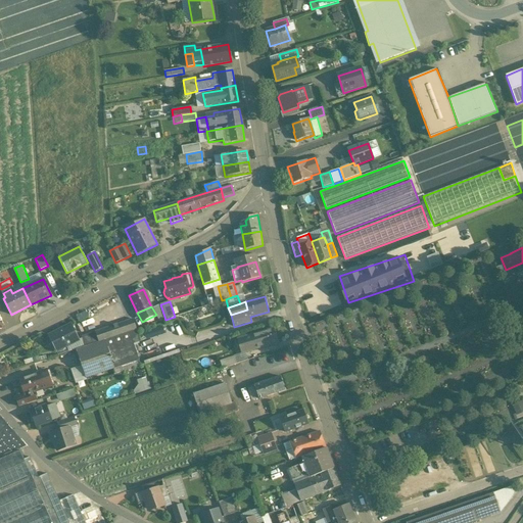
[(133,319),(107,328),(111,338),(130,332),(133,331),(137,330),(133,319)]
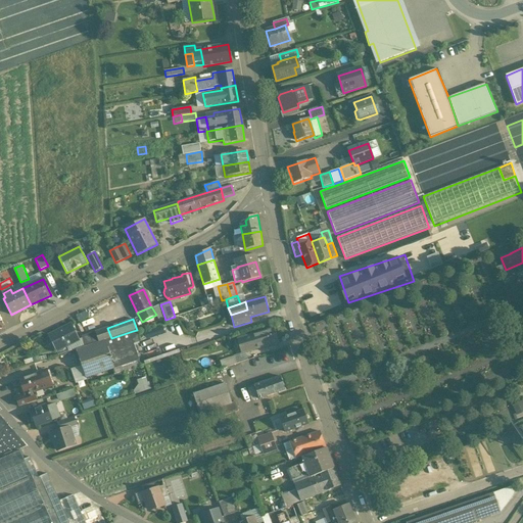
[(72,325),(48,336),(56,351),(79,340),(72,325)]
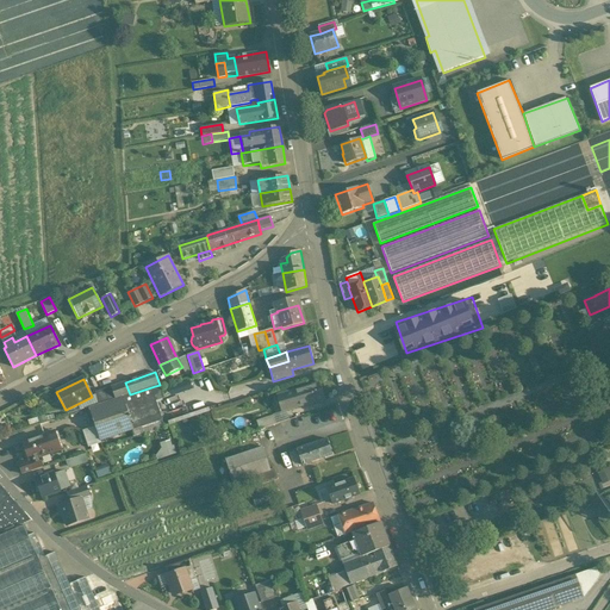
[(125,383),(111,387),(116,399),(130,394),(125,383)]
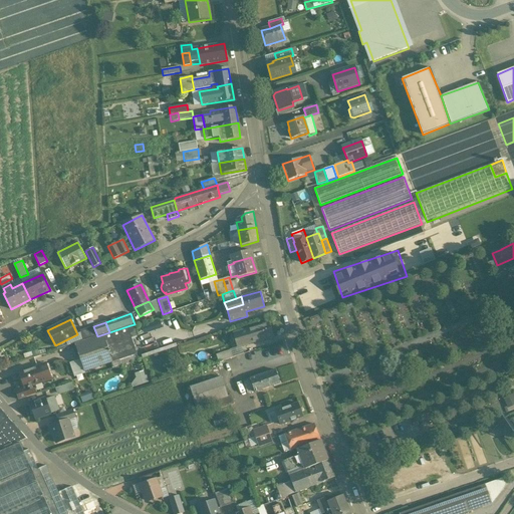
[(269,322),(248,328),(253,342),(273,336),(269,322)]
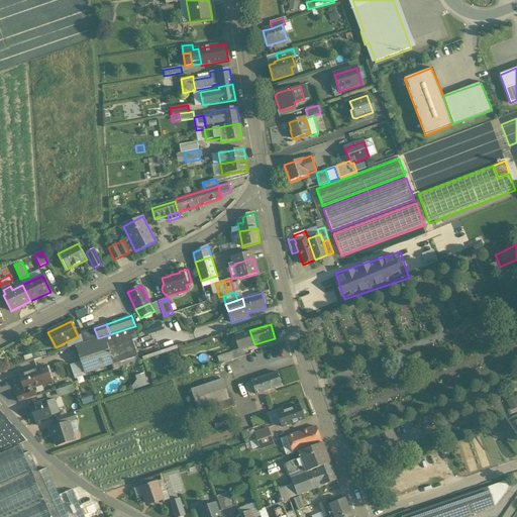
[(85,343),(75,346),(85,374),(137,355),(130,336),(128,328),(110,334),(98,338),(92,340),(85,343)]
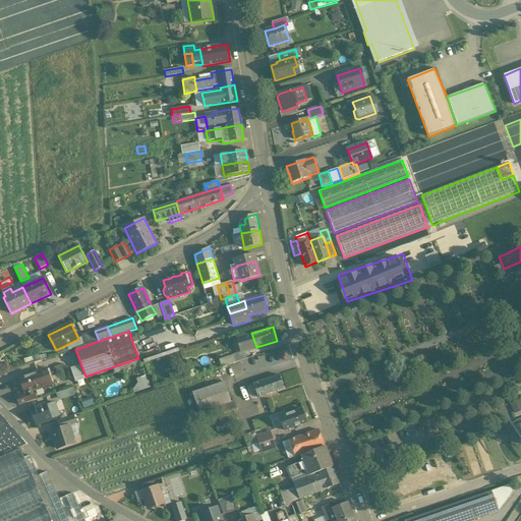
[(95,331),(90,333),(93,343),(99,341),(95,331)]
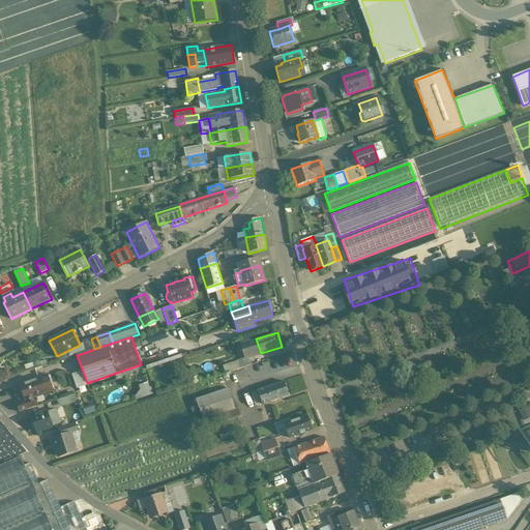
[(91,339),(83,341),(87,352),(94,349),(91,339)]
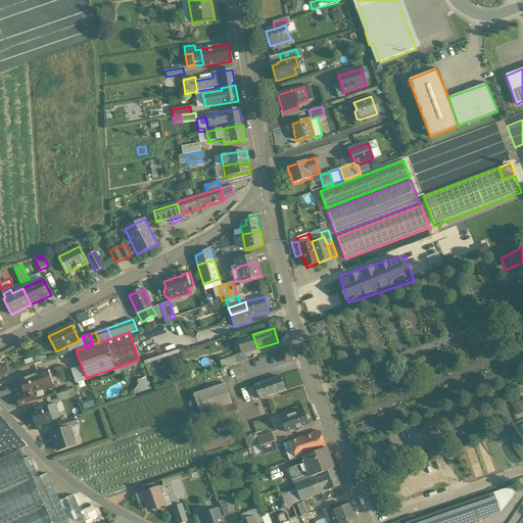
[(252,334),(238,338),(242,352),(245,352),(257,348),(252,334)]
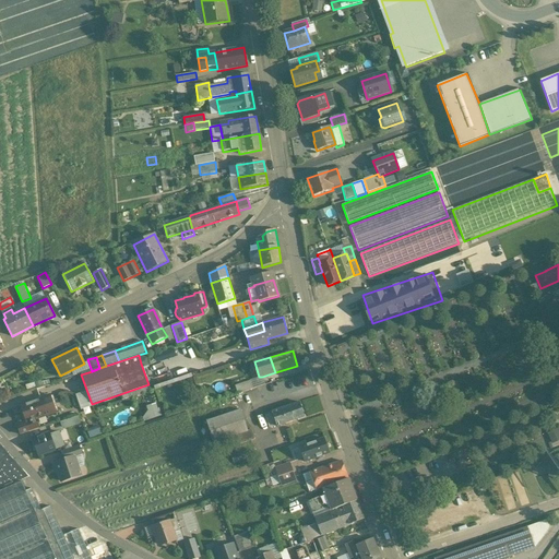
[(259,377),(250,380),(252,389),(265,385),(262,377),(259,377)]
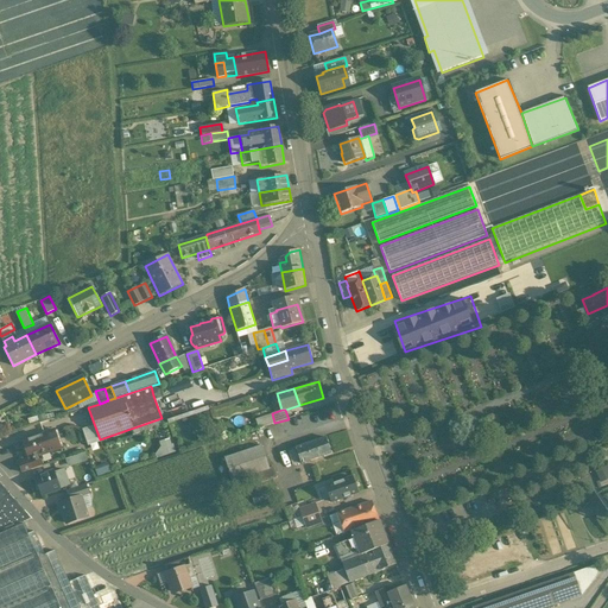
[(272,413),(255,418),(259,429),(274,423),(272,413)]
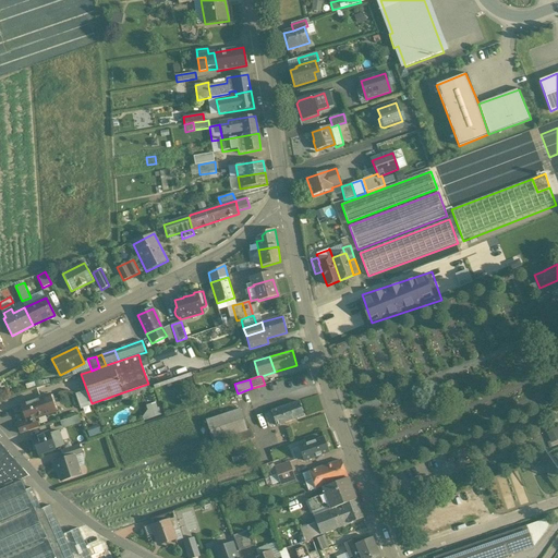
[(238,393),(234,384),(227,387),(230,396),(238,393)]
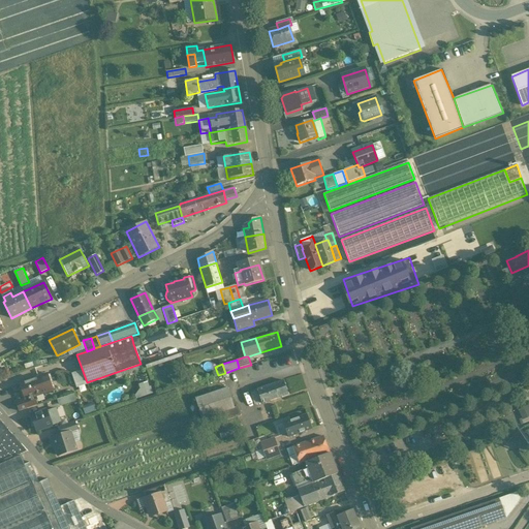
[(48,374),(20,384),(25,400),(34,397),(53,390),(48,374)]
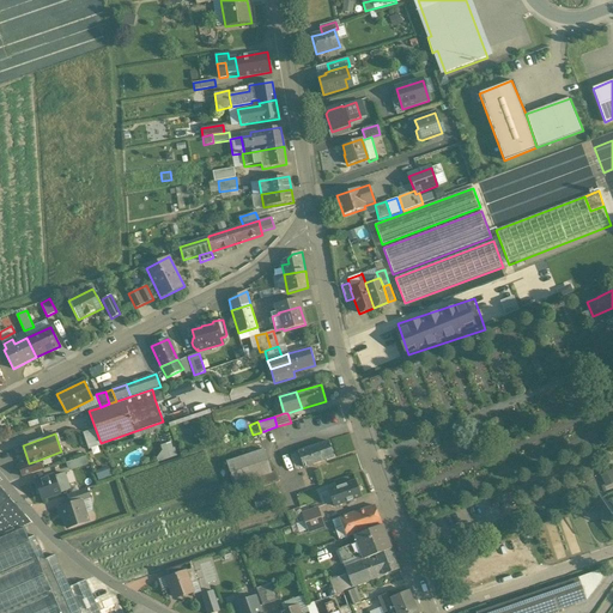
[(159,445),(162,459),(176,455),(174,442),(159,445)]
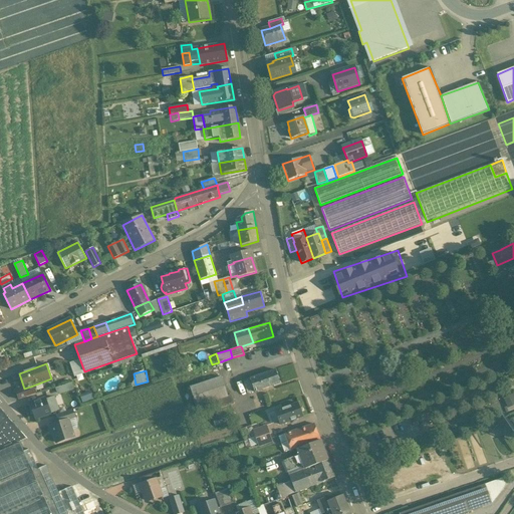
[(275,370),(250,378),(254,392),(255,393),(280,383),(275,370)]
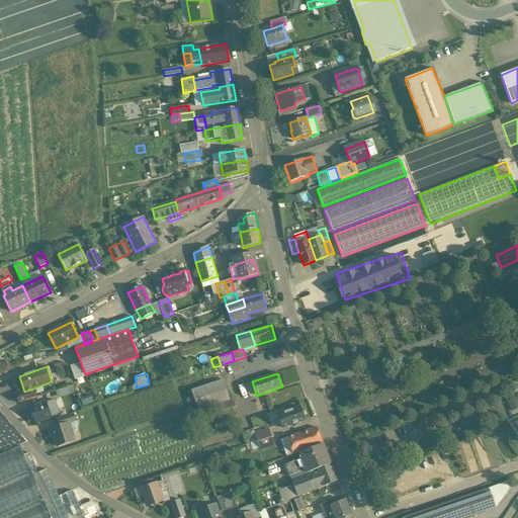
[(223,380),(191,391),(198,411),(220,404),(230,401),(230,400),(223,380)]
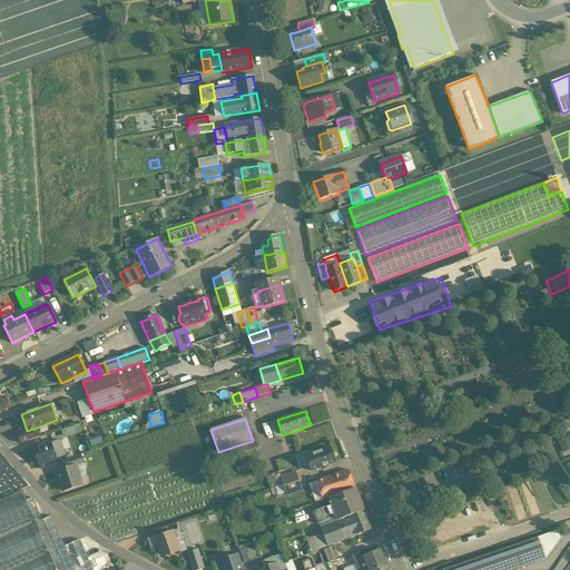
[(277,420),(271,423),(275,436),(282,434),(277,420)]
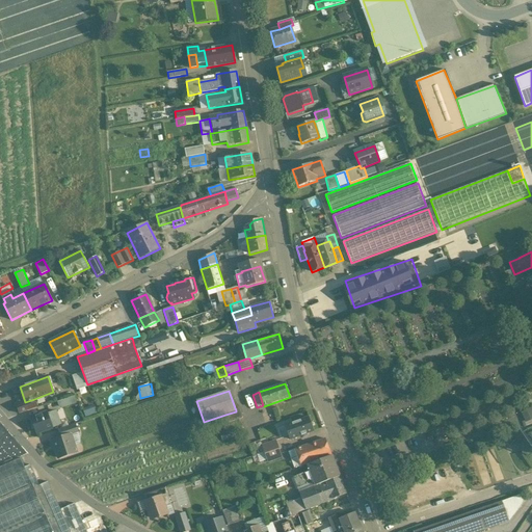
[(73,396),(62,400),(64,405),(75,402),(73,396)]
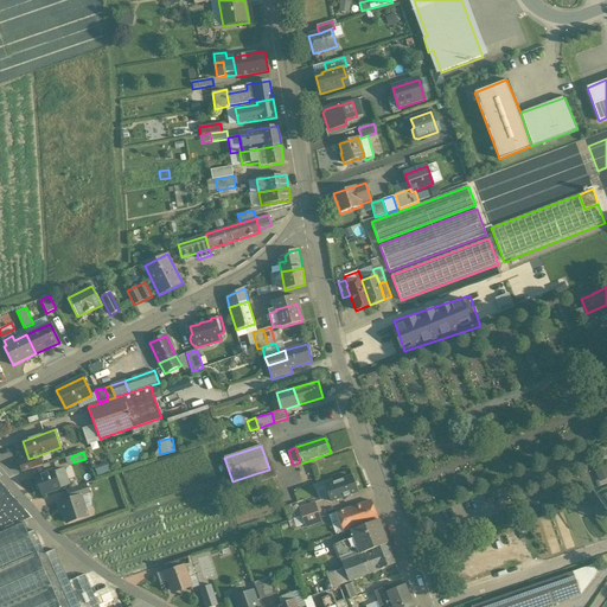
[(29,459),(19,462),(23,472),(43,465),(39,455),(29,459)]
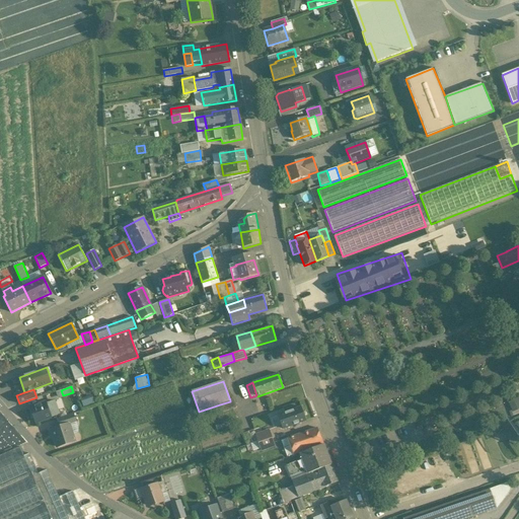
[(518,397),(510,401),(514,412),(518,409),(518,397)]
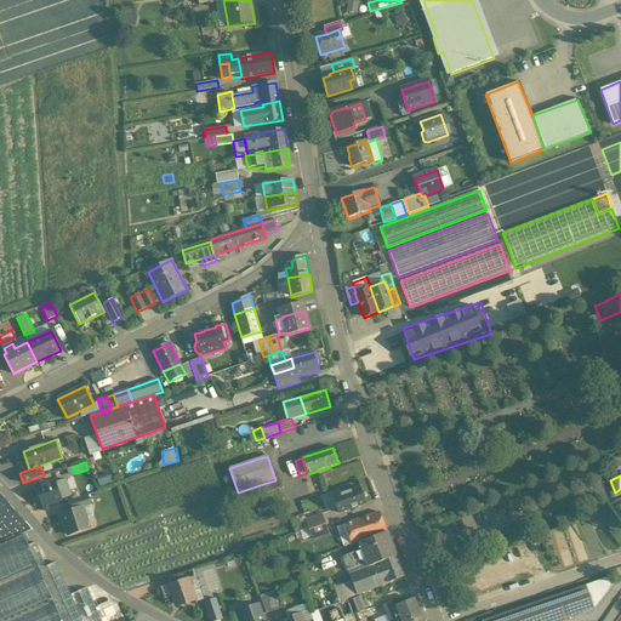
[(279,477),(275,479),(275,480),(263,484),(266,494),(283,489),(279,477)]
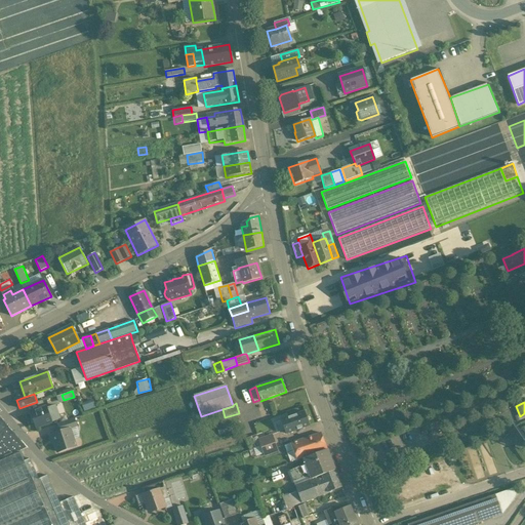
[(46,407),(31,412),(36,428),(51,422),(51,419),(59,416),(55,406),(47,409),(46,407)]
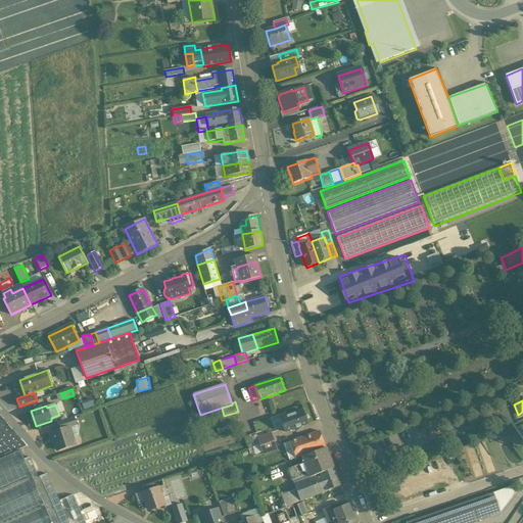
[(303,411),(281,419),(282,423),(286,432),(297,428),(298,430),(304,428),(303,426),(308,424),(303,411)]
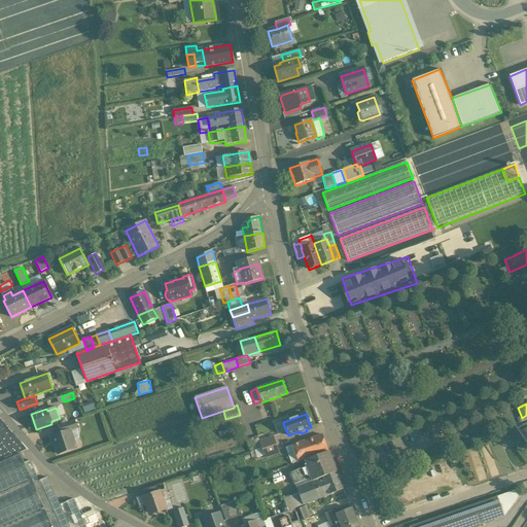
[(75,420),(58,426),(60,433),(70,430),(70,431),(78,428),(75,420)]
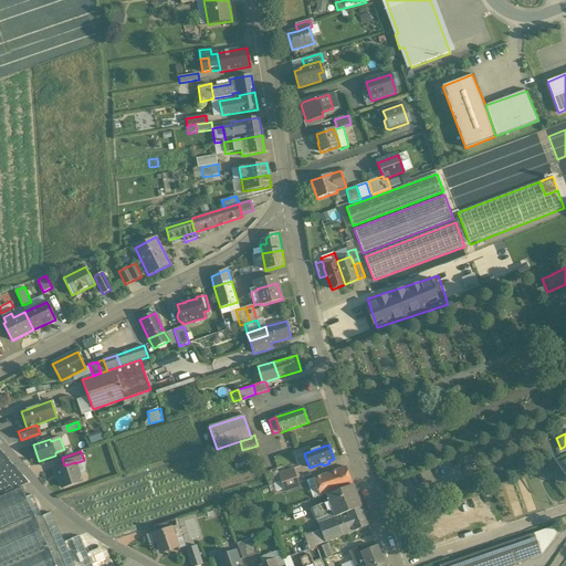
[(305,458),(300,460),(304,470),(310,468),(305,458)]
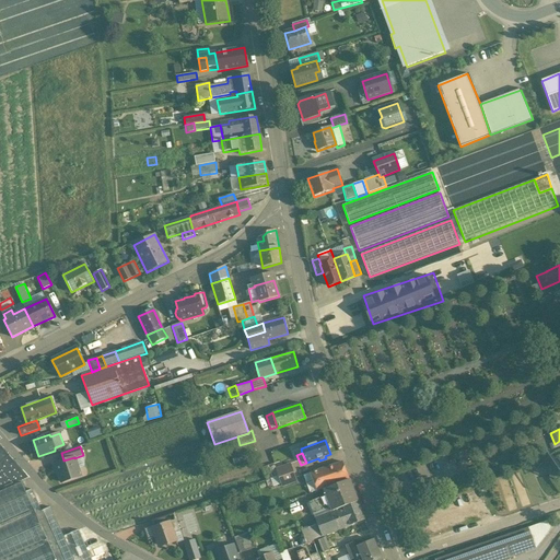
[(63,461),(56,464),(61,482),(80,476),(74,458),(74,457),(63,461)]
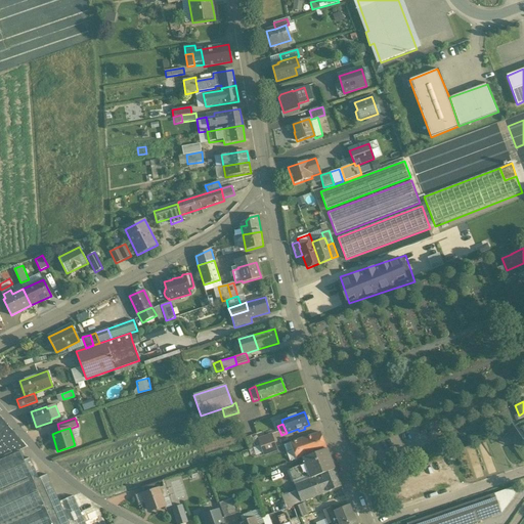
[(320,432),(295,441),(287,444),(286,446),(288,449),(287,451),(288,454),(290,455),(292,461),(291,461),(292,462),(297,460),(326,449),(320,432)]
